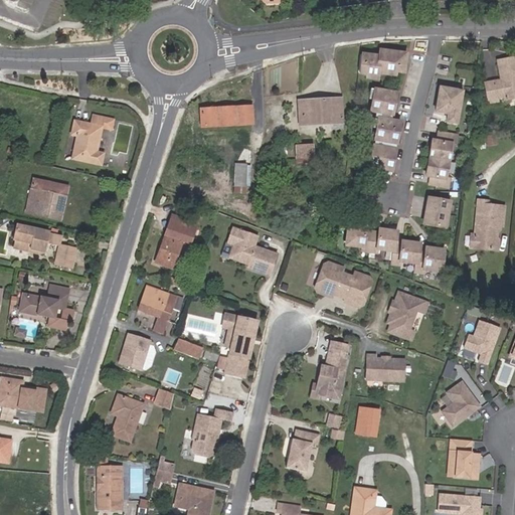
[(382,48),(382,52),(362,50),(360,71),(371,72),(370,77),(384,78),(385,72),(410,74),(412,51),(382,48)]
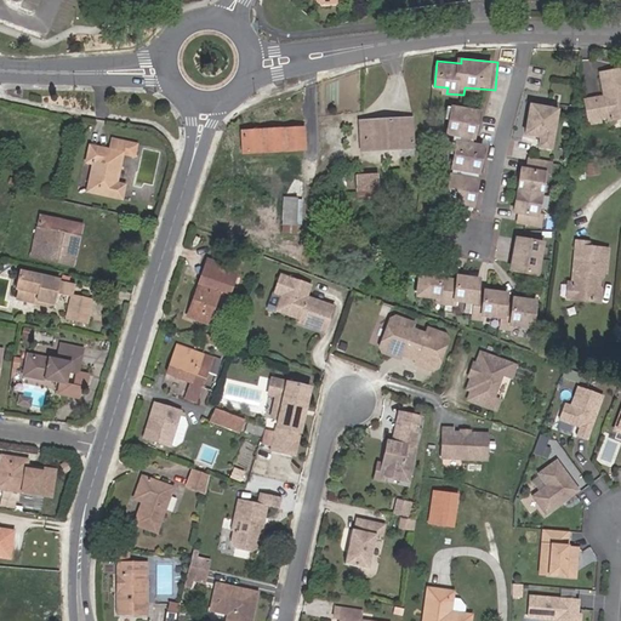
[(588,102),(592,125),(604,123),(603,119),(610,118),(611,121),(620,119),(620,70),(603,74),(607,98),(588,102)]
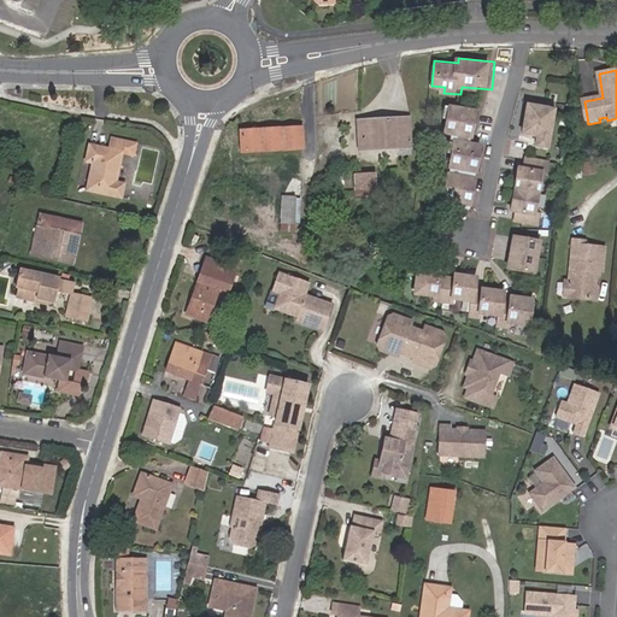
[(479,137),(483,107),(453,103),(448,133),(459,134),(451,187),(479,191),(483,157),(462,153),(464,136),(479,137)]
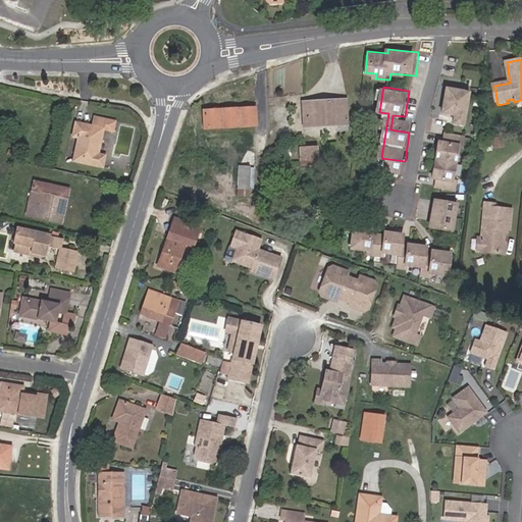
[(463,125),(468,93),(447,89),(441,114),(454,116),(453,123),(463,125)]
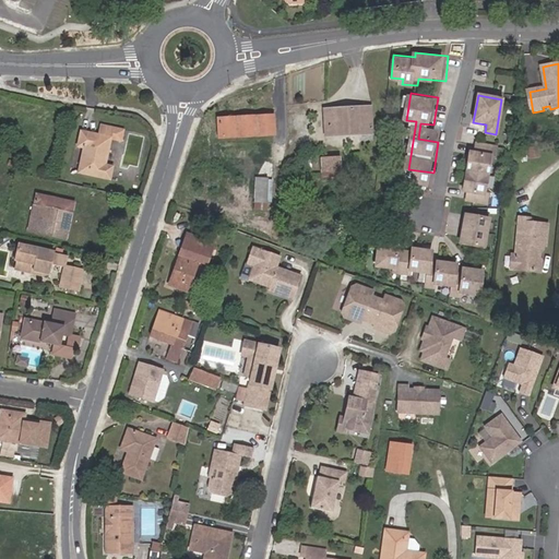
[(371,132),(370,115),(353,116),(353,109),(325,110),(326,135),(371,132)]
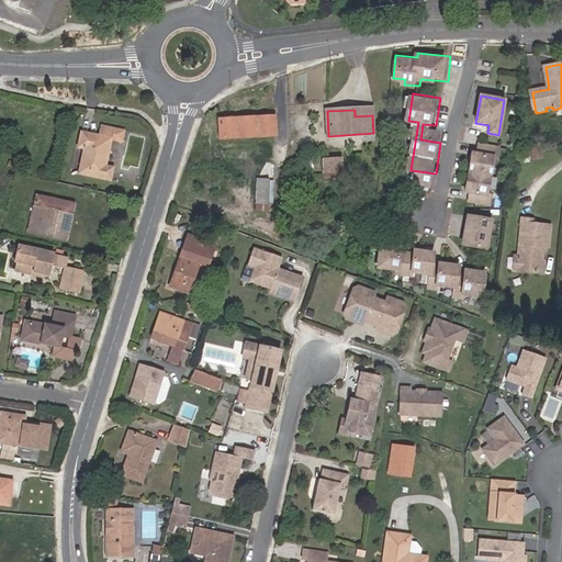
[(274,135),(273,116),(218,120),(221,138),(274,135)]
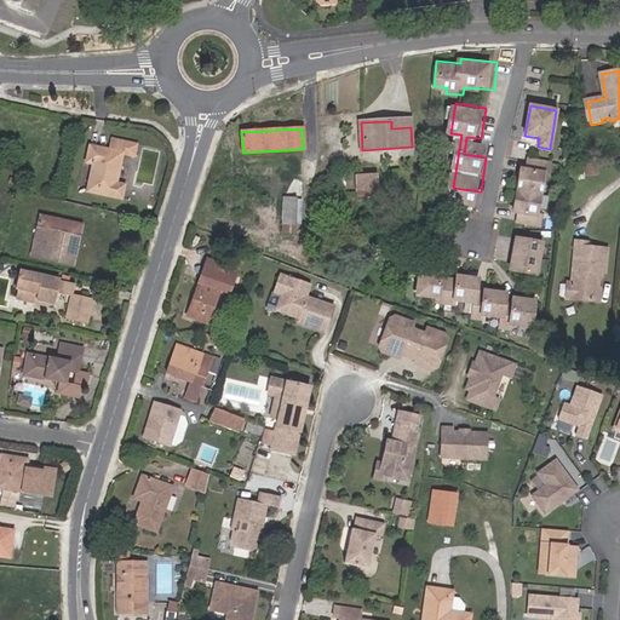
[(90,162),(85,190),(119,197),(121,184),(114,183),(120,153),(87,145),(85,161),(90,162)]
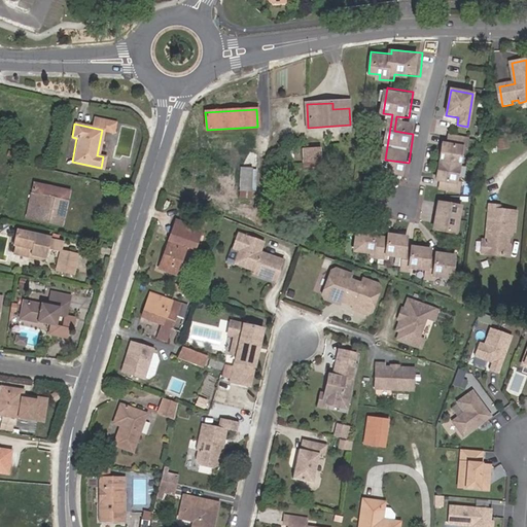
[(449,131),(438,187),(462,192),(473,136),(449,131)]
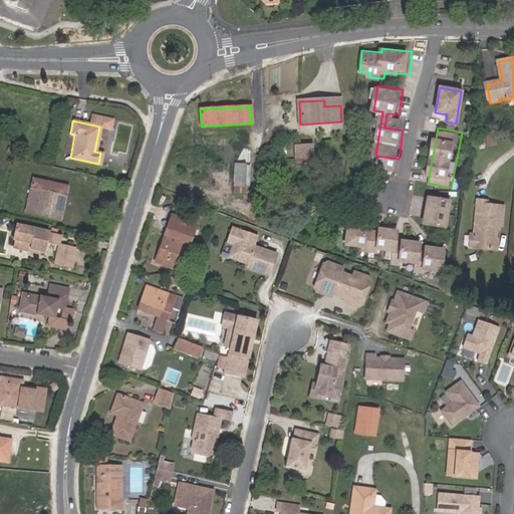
[(296,147),(297,158),(312,157),(312,146),(296,147)]
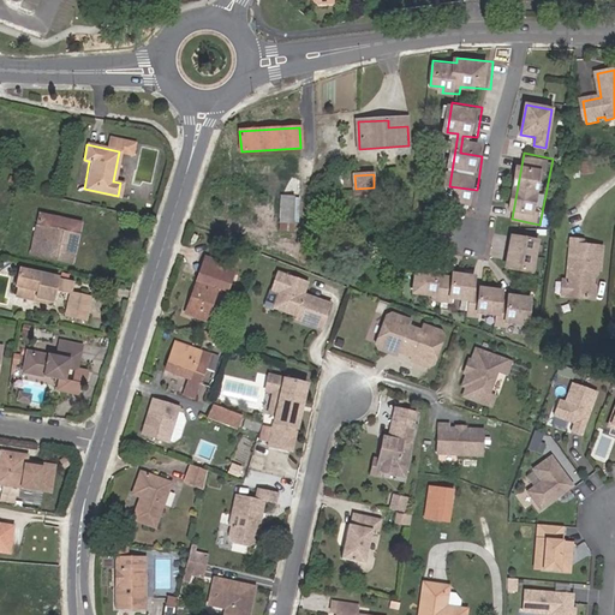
[(281,197),(281,221),(293,222),(294,197),(281,197)]
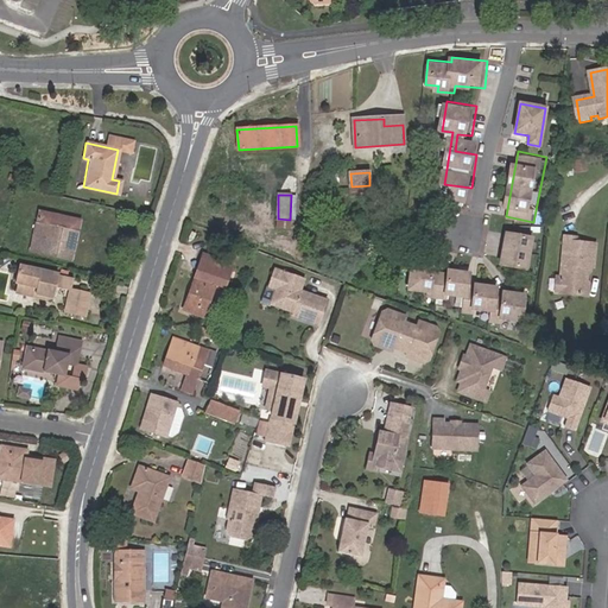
[(31,236),(74,244),(78,221),(37,213),(35,225),(30,223),(29,230),(32,232),(31,236)]
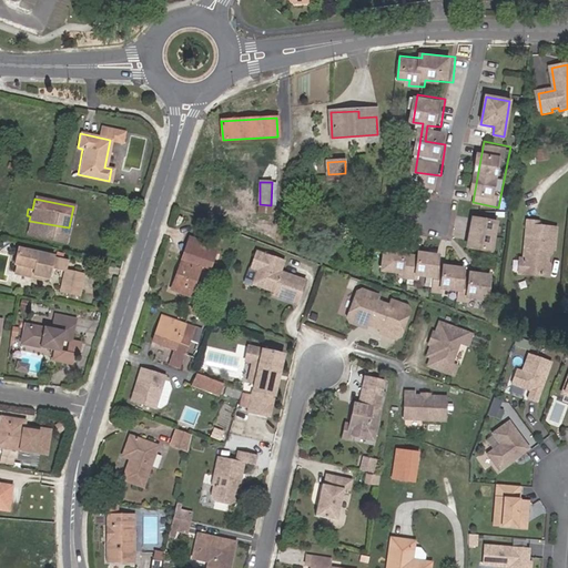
[(271,205),(260,204),(260,214),(271,214),(271,205)]
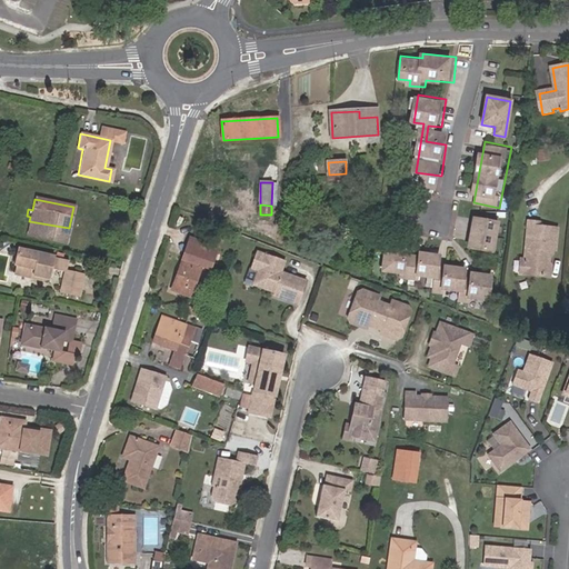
[(500,250),(503,218),(475,215),(471,248),(500,250)]
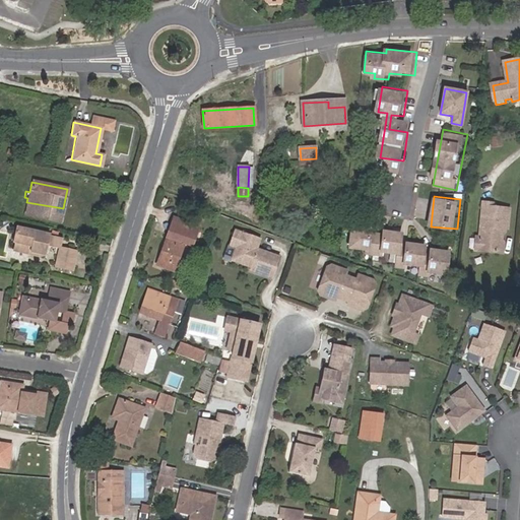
[(502,248),(503,237),(504,228),(500,225),(500,222),(507,223),(509,203),(493,201),(493,197),(482,196),(478,232),(476,232),(476,235),(480,236),(479,246),(502,248)]
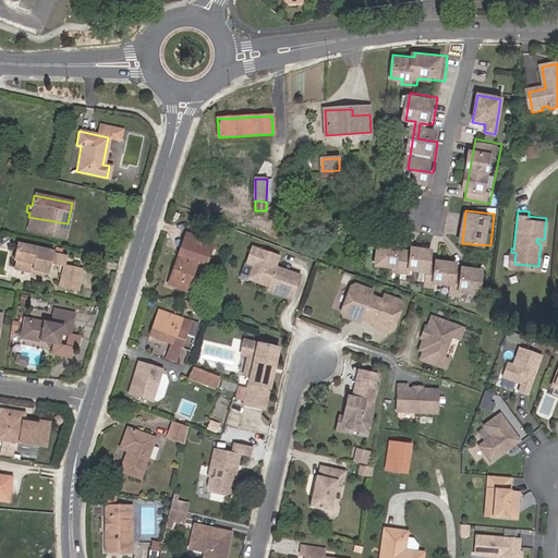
[(64,239),(68,223),(28,217),(25,231),(64,239)]
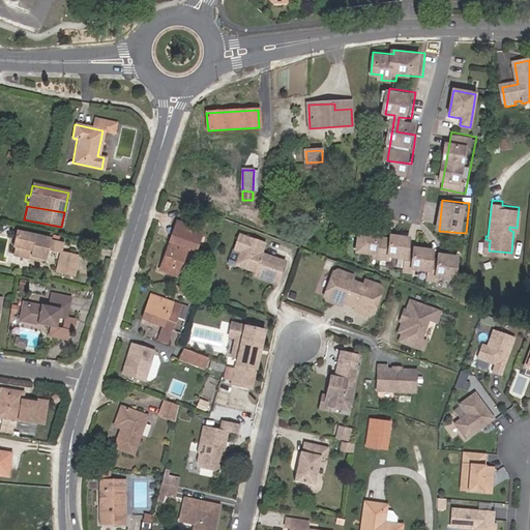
[(173,243),(170,242),(160,269),(177,275),(186,247),(195,251),(201,230),(177,222),(174,229),(177,230),(173,243)]
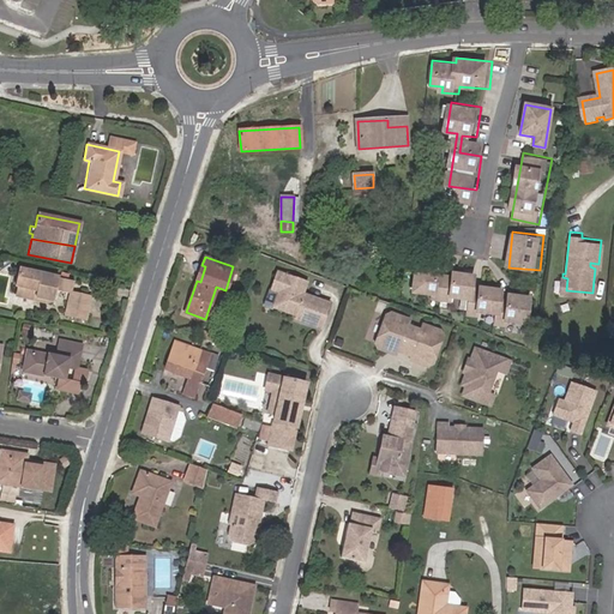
[(481,283),(482,271),(417,265),(415,295),(470,300),(469,314),(480,315),(481,312),(498,313),(497,320),(535,323),(537,294),(509,292),(509,286),(481,283)]
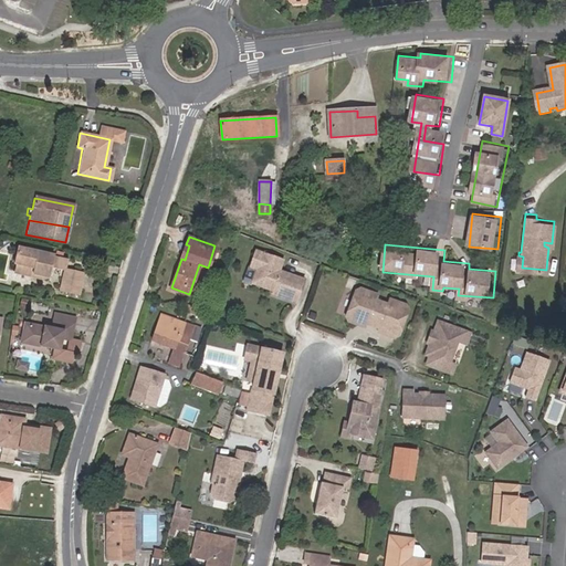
[(245,283),(300,300),(307,275),(284,268),(287,257),(257,247),(245,283)]
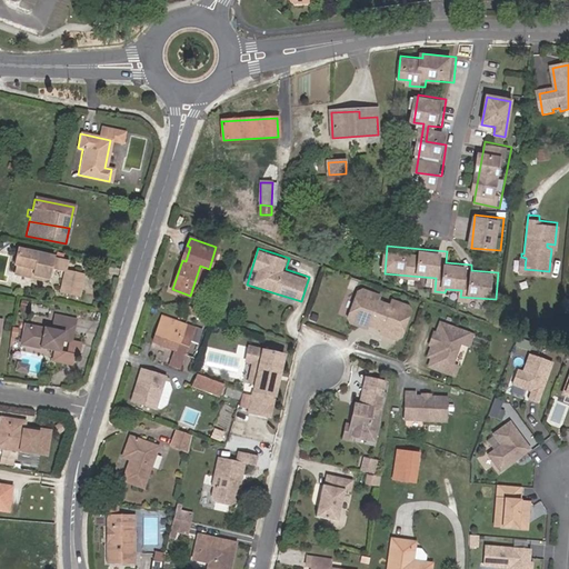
[(11,263),(20,266),(31,268),(30,275),(47,278),(48,268),(51,257),(15,249),(11,263)]
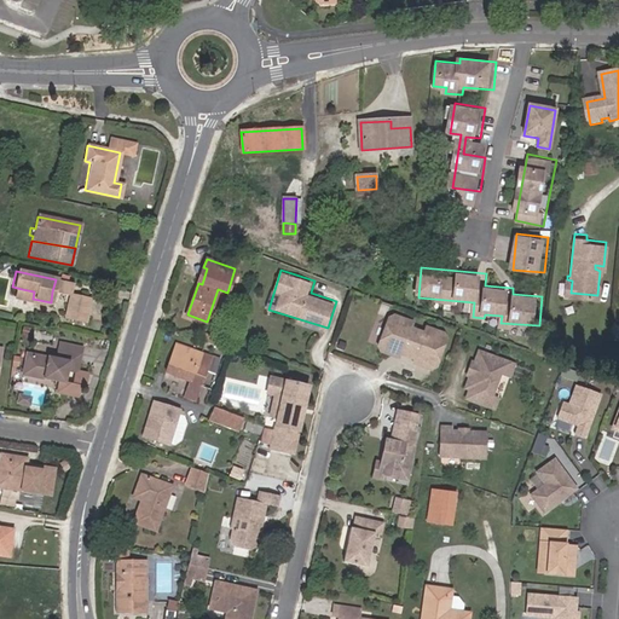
[(71,283),(56,279),(52,291),(69,295),(71,283)]
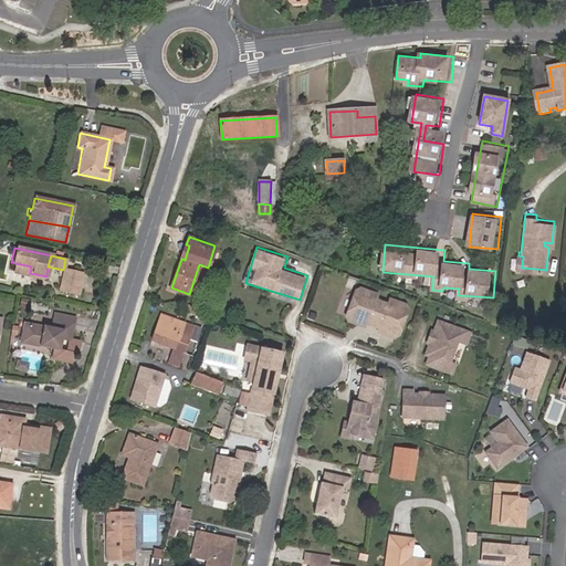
[(31,266),(20,264),(18,276),(44,282),(46,276),(30,273),(31,266)]
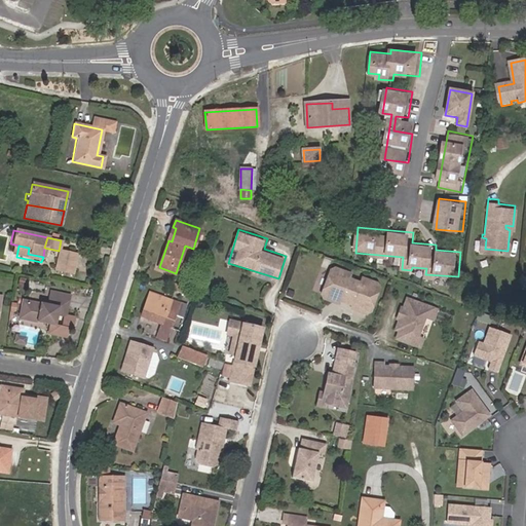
[(75,255),(59,251),(55,264),(72,268),(75,255)]
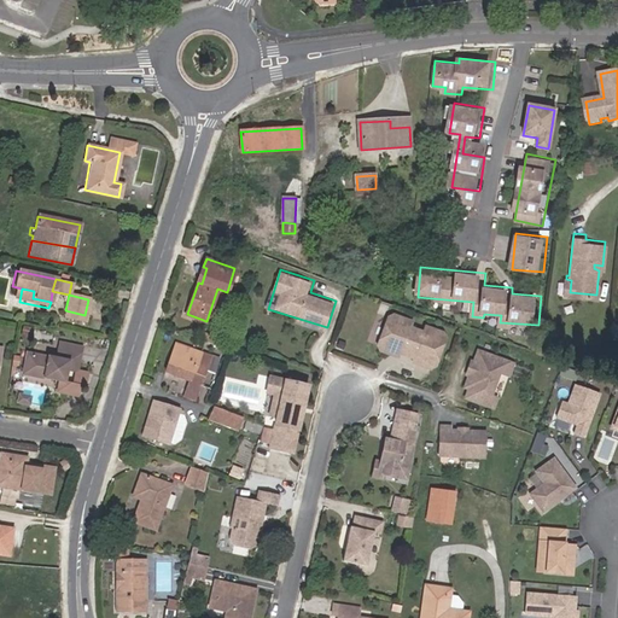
[(83,321),(85,315),(65,310),(64,318),(83,321)]
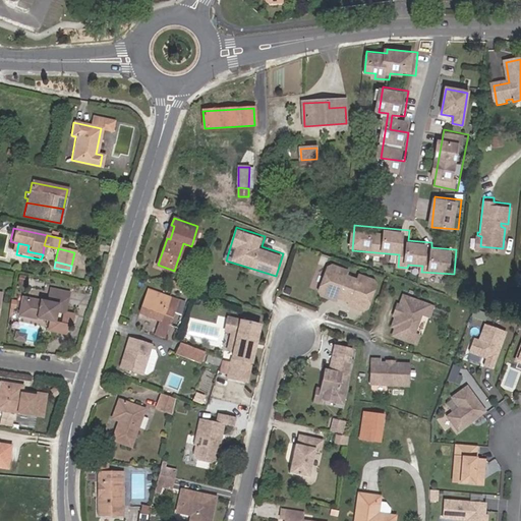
[(352,269),(330,262),(320,293),(371,311),(383,280),(361,273),(360,277),(350,274),(352,269)]
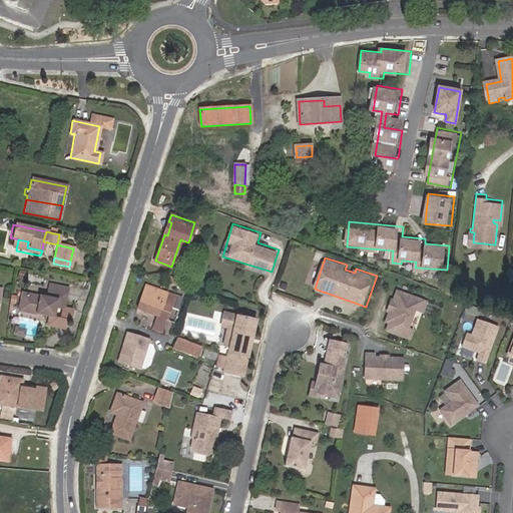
[(30,272),(18,270),(16,282),(28,284),(30,272)]
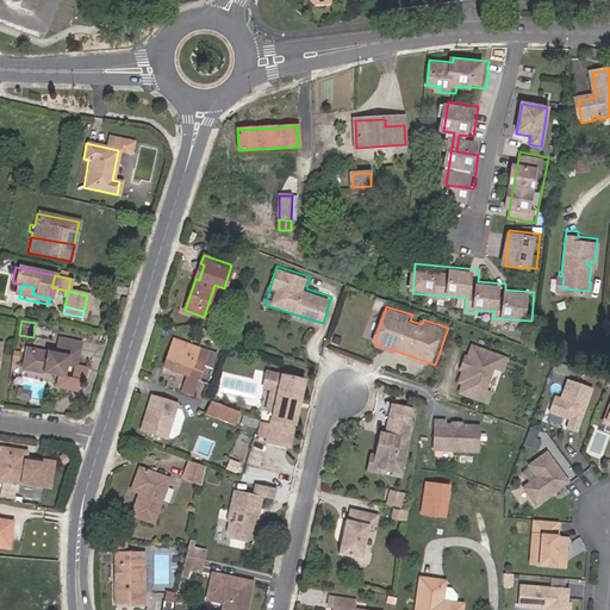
[(224,343),(225,340),(226,337),(212,332),(210,340),(224,343)]
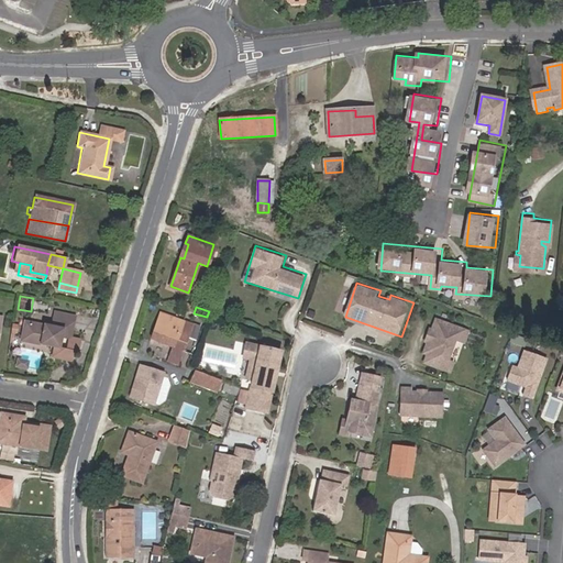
[(178,365),(188,335),(180,333),(184,321),(161,313),(152,339),(173,345),(167,362),(178,365)]
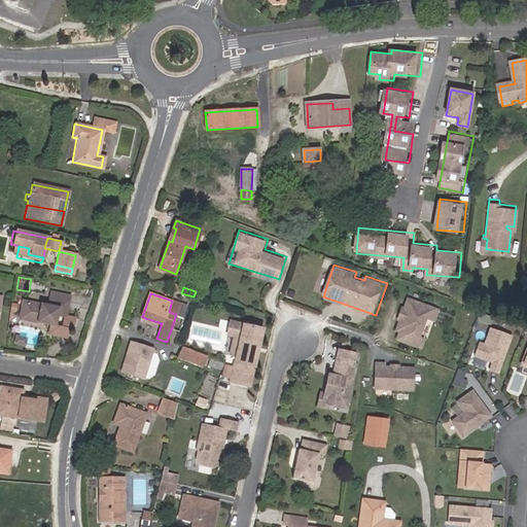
[(54,328),(55,317),(56,310),(63,311),(65,297),(46,295),(44,308),(37,307),(36,308),(20,306),(18,323),(34,325),(34,324),(41,324),(41,326),(46,327),(54,328)]
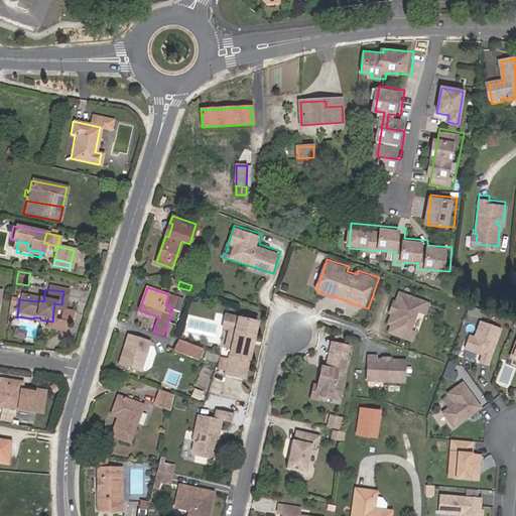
[(399,289),(387,332),(417,341),(429,298),(399,289)]
